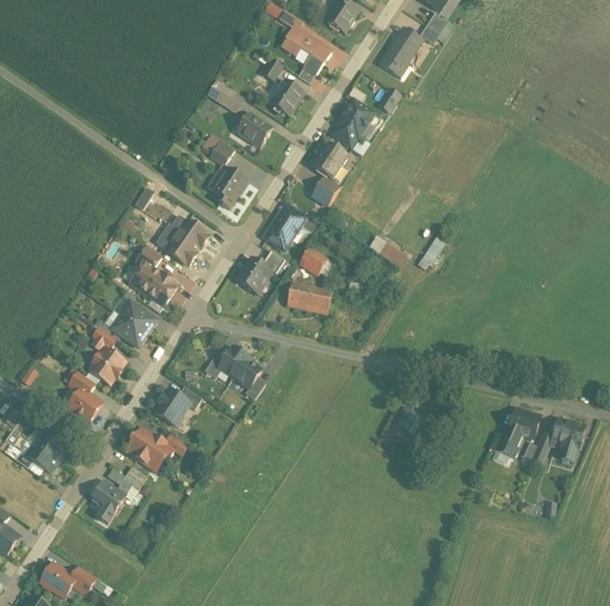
[(358,10),(343,0),(338,0),(325,20),(344,32),(350,24),(350,23),(358,10)]
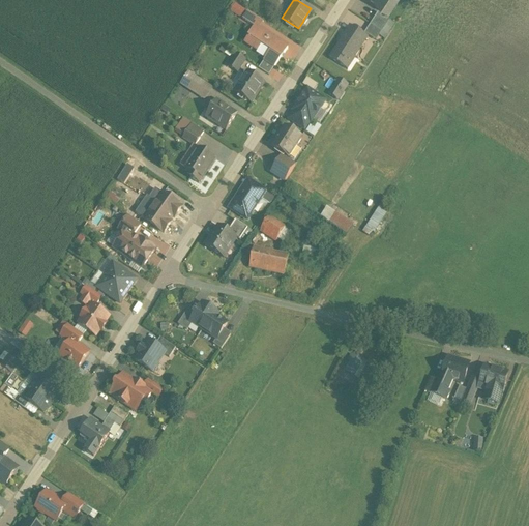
[(366,0),(384,11),(391,0),(366,0)]
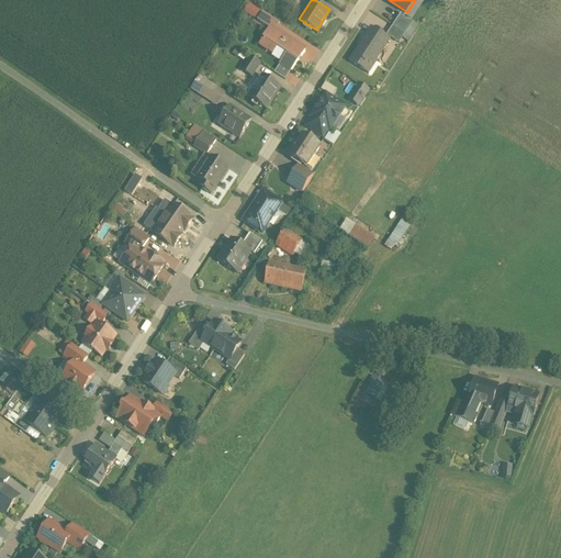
[(259,8),(248,1),(244,9),(254,15),(259,8)]
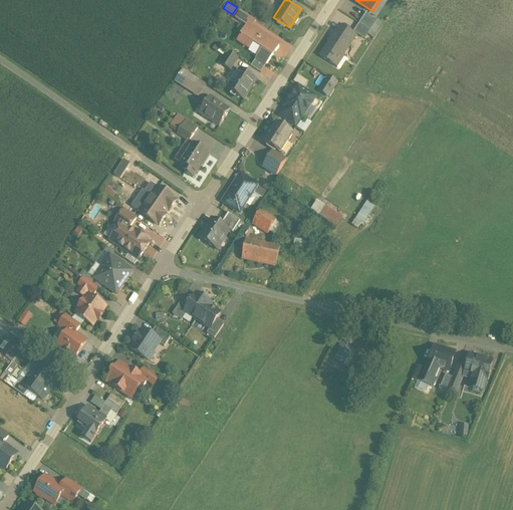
[(278,43),(250,25),(254,18),(240,8),(235,15),(246,23),(240,32),(237,38),(249,45),(252,40),(261,46),(255,55),(265,61),(271,52),(272,53),(278,43)]
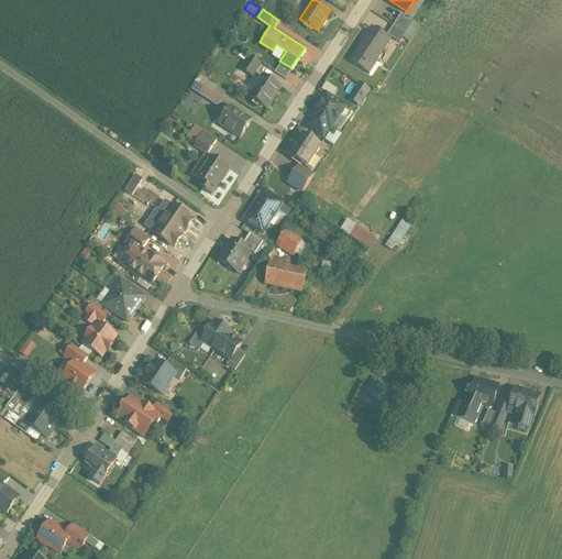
[(412,19),(400,11),(386,32),(398,40),(412,19)]
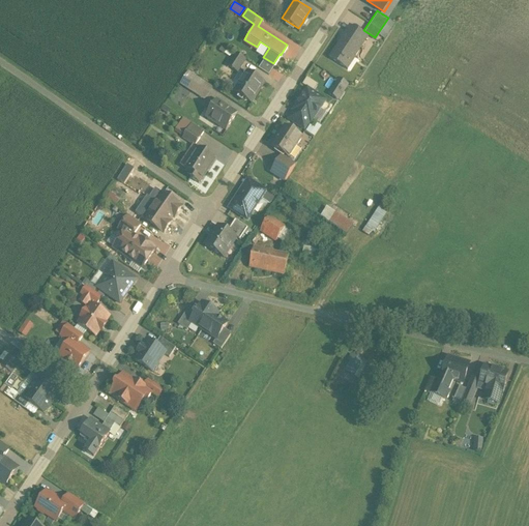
[(366,34),(349,23),(345,30),(347,31),(329,55),(346,66),(360,42),(360,44),(366,34)]
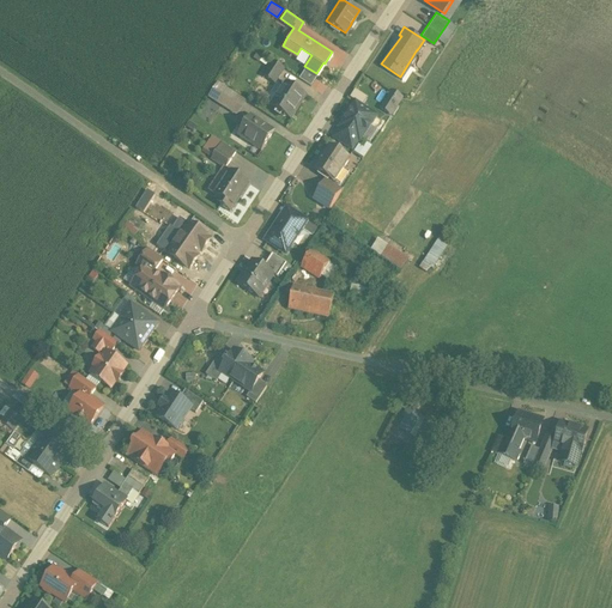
[(283,66),(272,59),(262,73),(273,80),(283,66)]
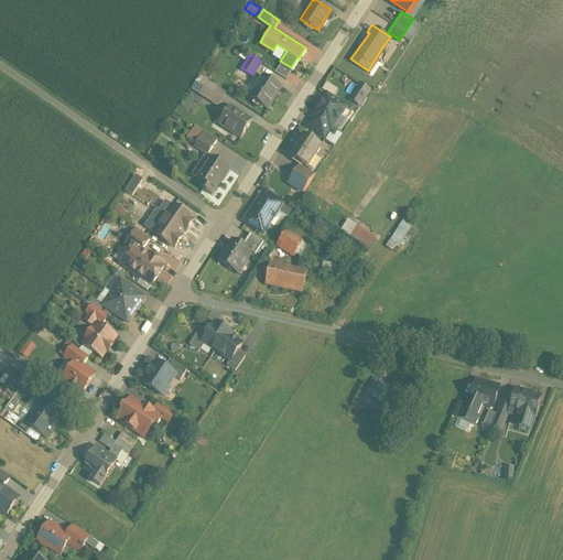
[(226,90),(199,74),(191,87),(217,104),(226,90)]
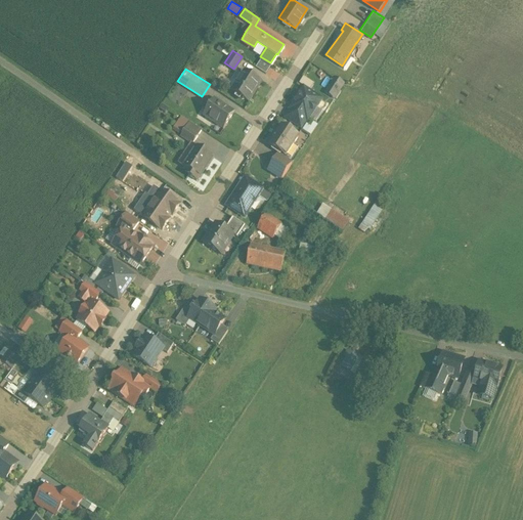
[(244,69),(230,89),(248,100),(261,80),(244,69)]
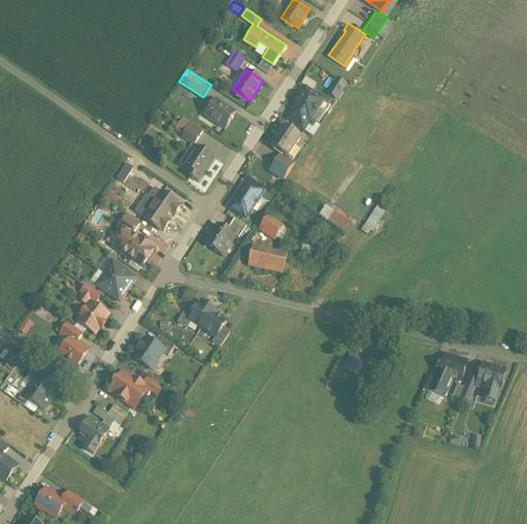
[(346,82),(336,75),(327,91),(335,96),(346,82)]
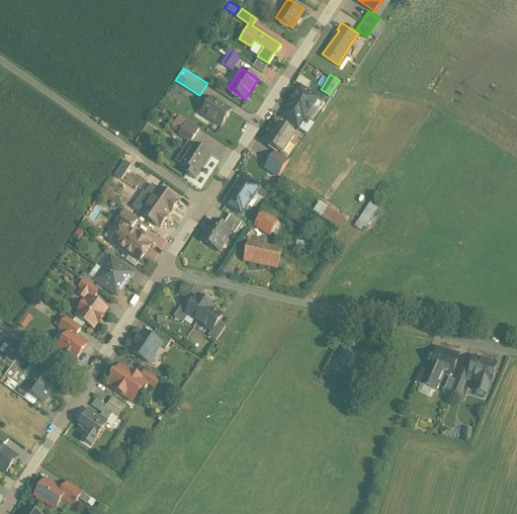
[(317,95),(299,84),(280,113),(296,123),(303,115),(317,95)]
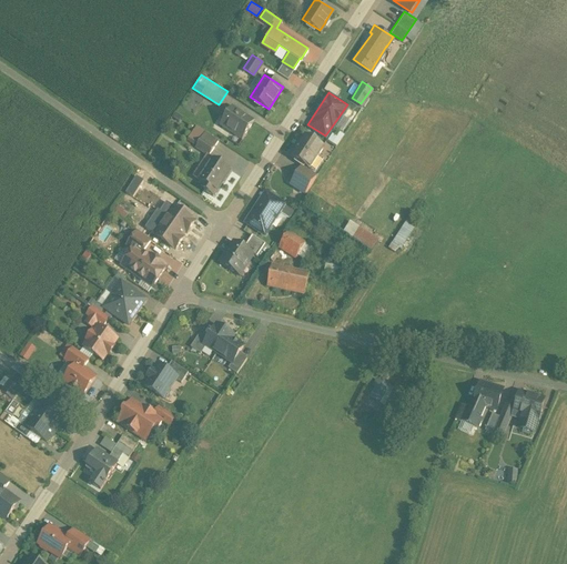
[(253,120),(232,104),(220,122),(233,130),(232,131),(241,138),(253,120)]
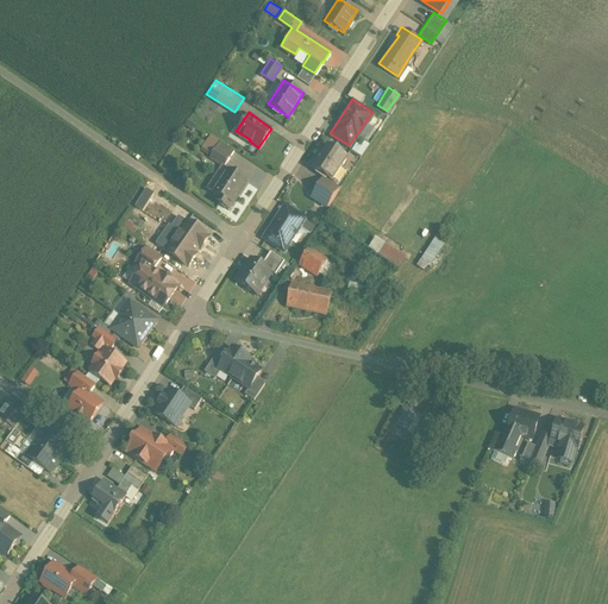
[(211,152),(220,139),(210,132),(201,145),(211,152)]
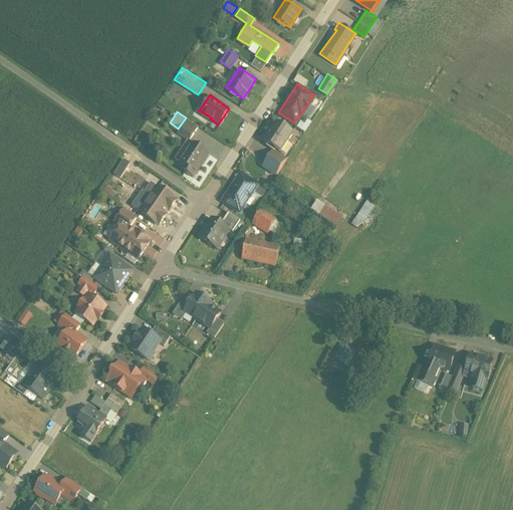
[(178,129),(177,131),(188,139),(197,124),(186,117),(178,129)]
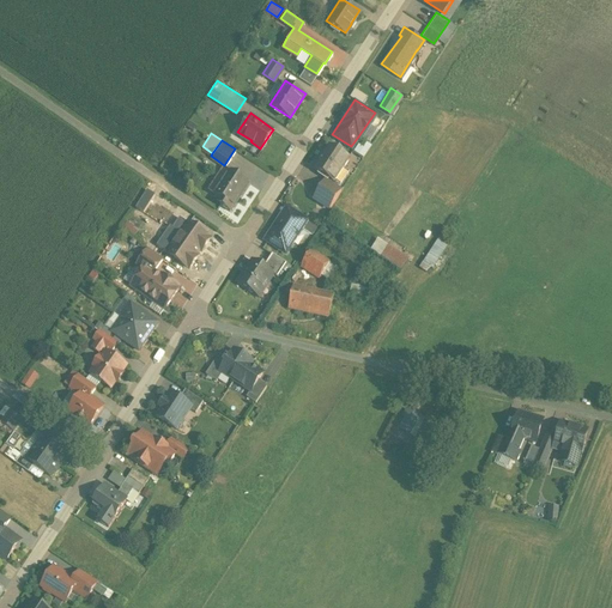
[(357,143),(353,149),(362,154),(370,143),(365,140),(363,145),(357,143)]
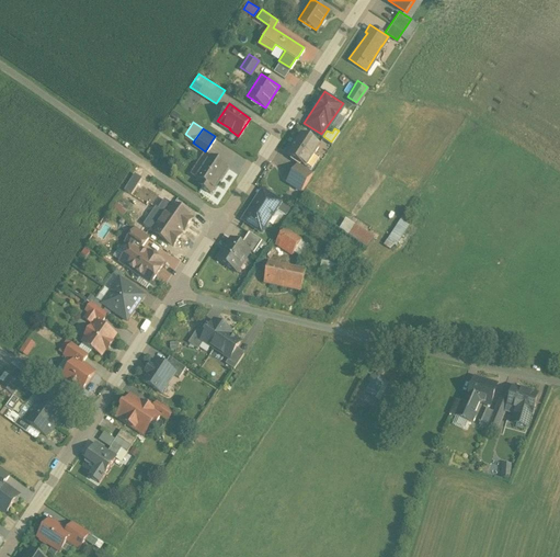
[(301,132),(286,151),(305,165),(319,143),(301,132)]
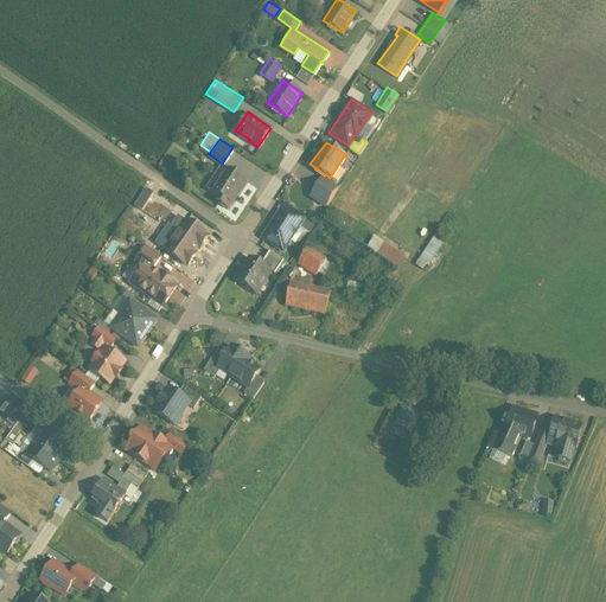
[(228,166),(212,191),(221,196),(229,202),(230,202),(246,178),(228,166)]
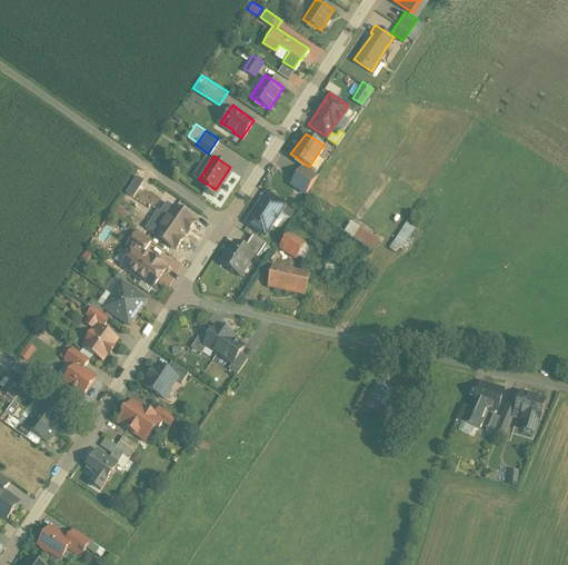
[(316,175),(301,165),(290,182),(305,191),(316,175)]
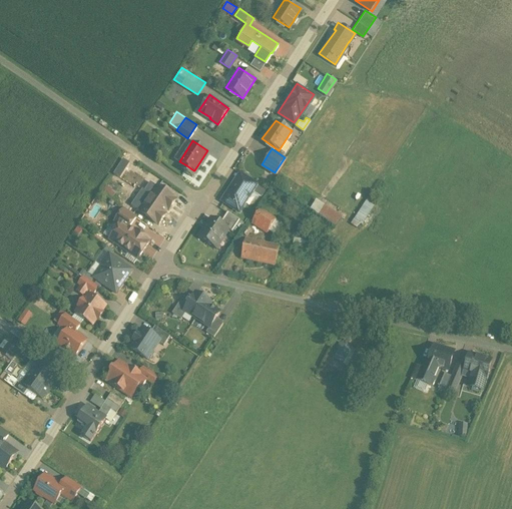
[(191,174),(193,170),(186,165),(183,169),(191,174)]
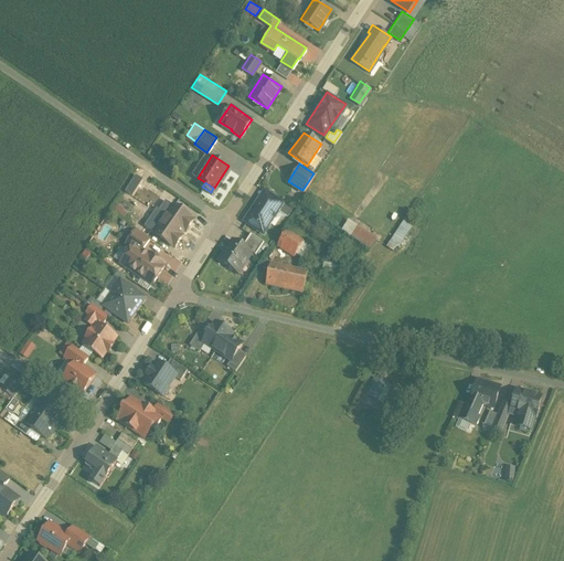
[(283,201),(264,189),(244,219),(263,231),(283,201)]
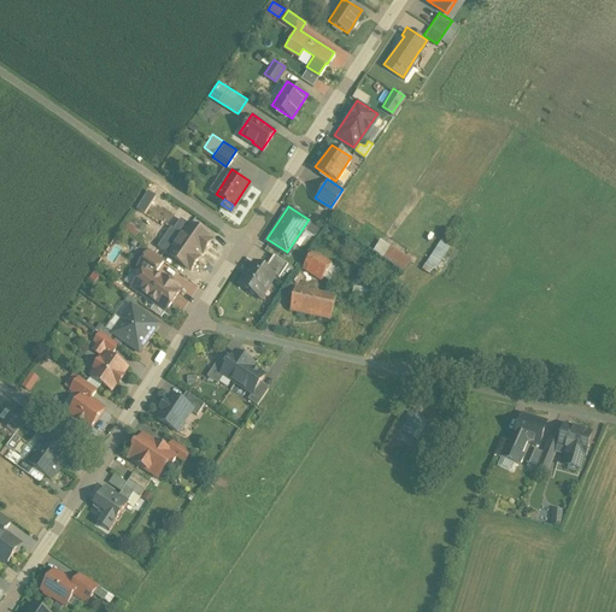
[(168,252),(189,268),(198,256),(195,254),(200,248),(201,249),(210,237),(203,231),(201,229),(198,225),(194,227),(188,222),(168,252)]
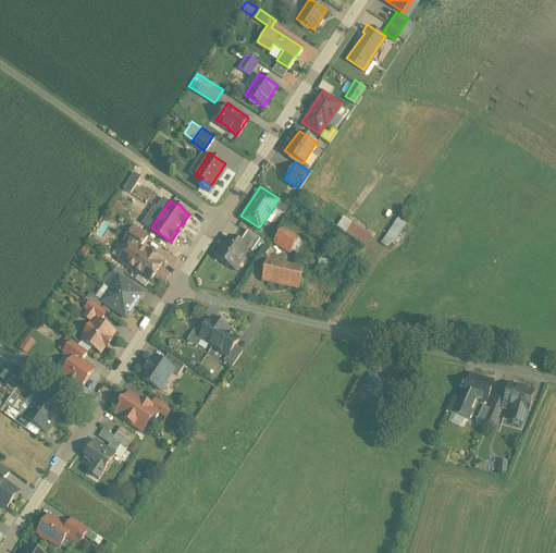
[(342,214),(336,224),(363,242),(370,233),(342,214)]
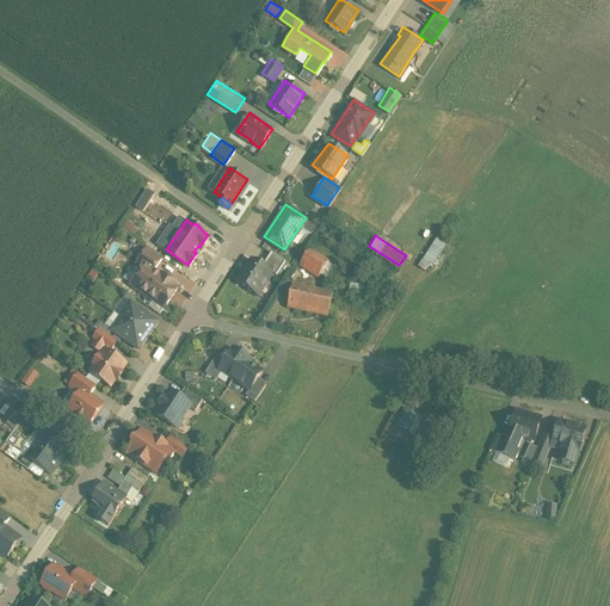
[(153,236),(147,245),(159,253),(165,245),(153,236)]
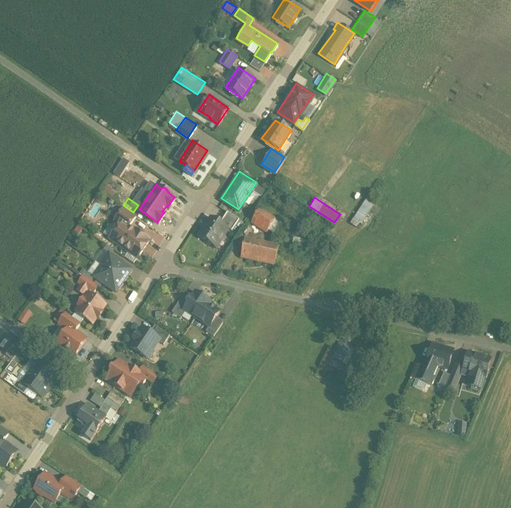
[(114,219),(118,222),(120,220),(127,225),(135,214),(133,212),(123,205),(114,219)]
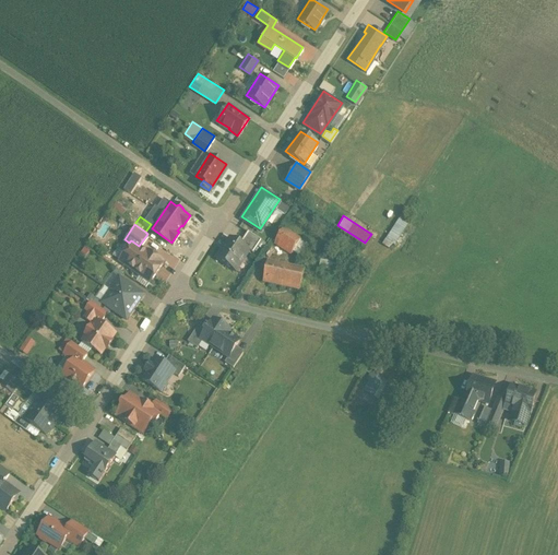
[(306,241),(283,226),(274,240),(291,251),(292,248),(298,252),(306,241)]
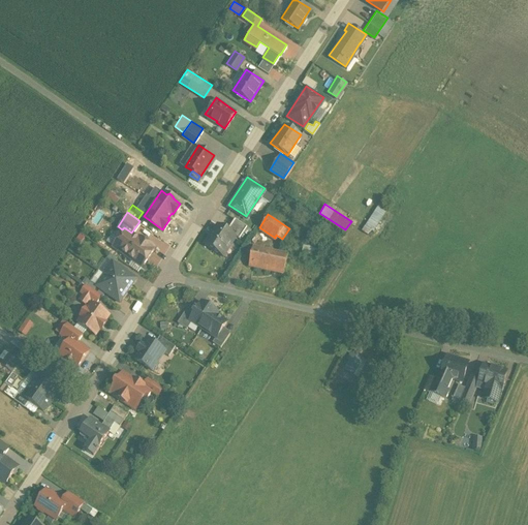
[(226,228),(236,234),(235,235),(239,237),(246,225),(235,217),(226,228)]
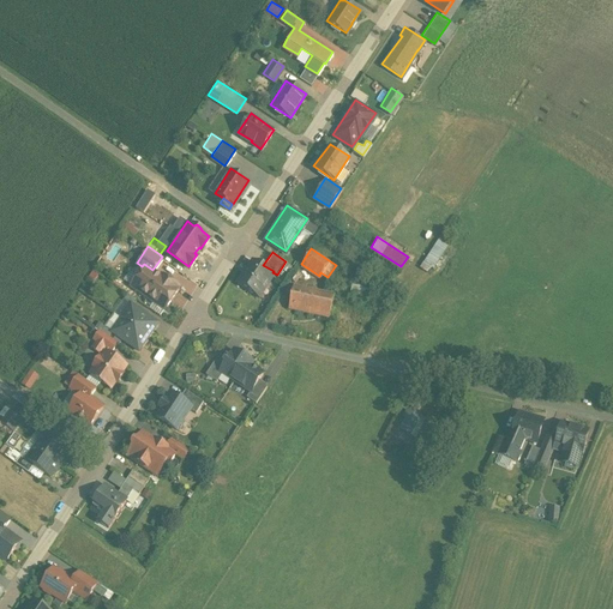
[(263,265),(252,258),(236,282),(258,295),(272,272),(274,271),(263,265)]
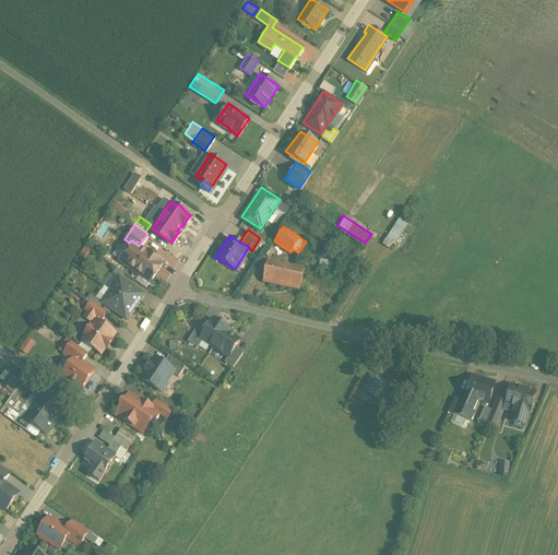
[(139,246),(131,240),(129,243),(128,245),(119,258),(125,261),(125,263),(130,268),(132,268),(150,279),(162,261),(161,260),(162,259),(147,248),(144,249),(139,246)]
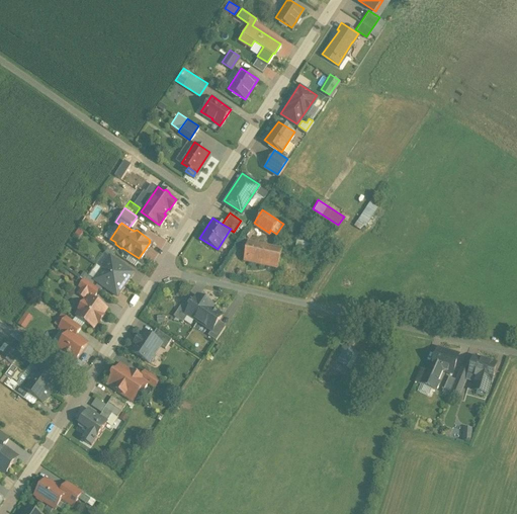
[(310,241),(296,238),(294,246),(309,249),(310,241)]
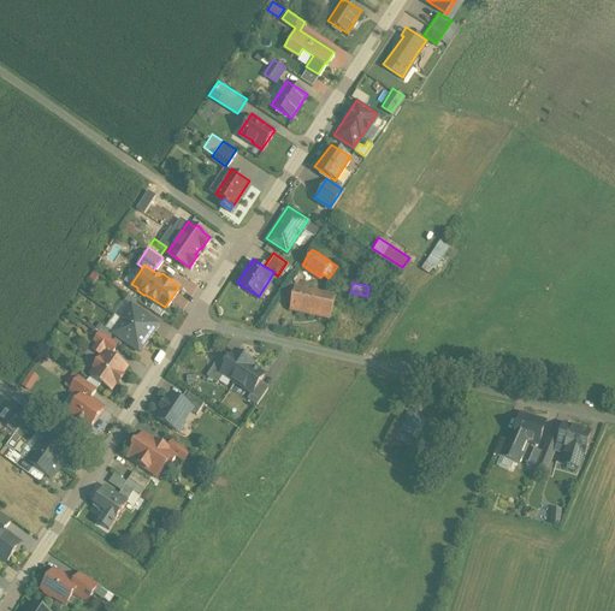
[(335,294),(294,284),(289,308),(330,316),(335,294)]
